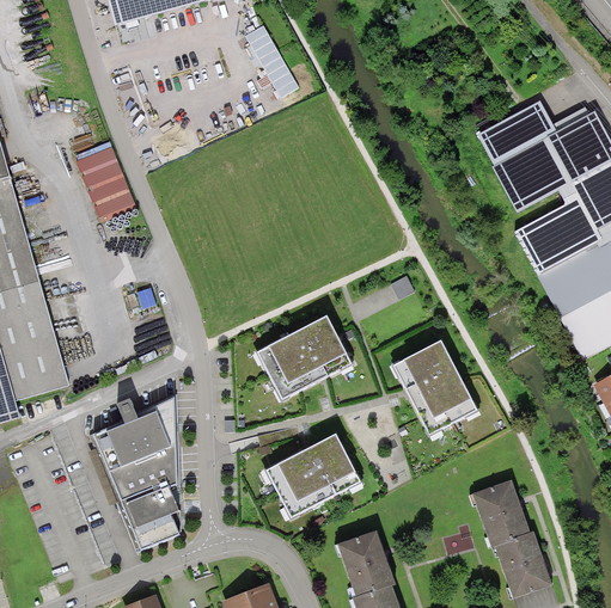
[(121,19),(190,0),(108,0),(115,22),(121,19)]
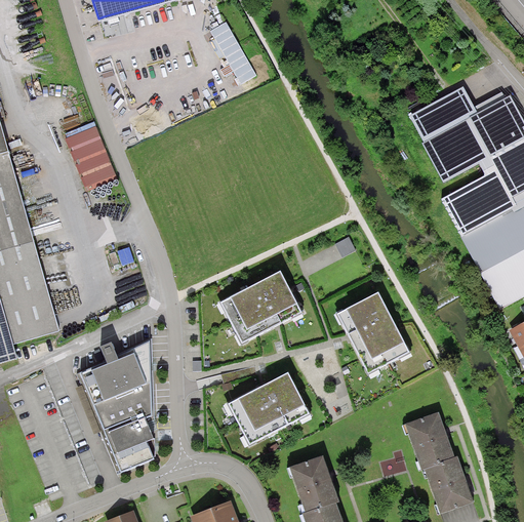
[(225,21),(210,28),(240,80),(254,72),(225,21)]
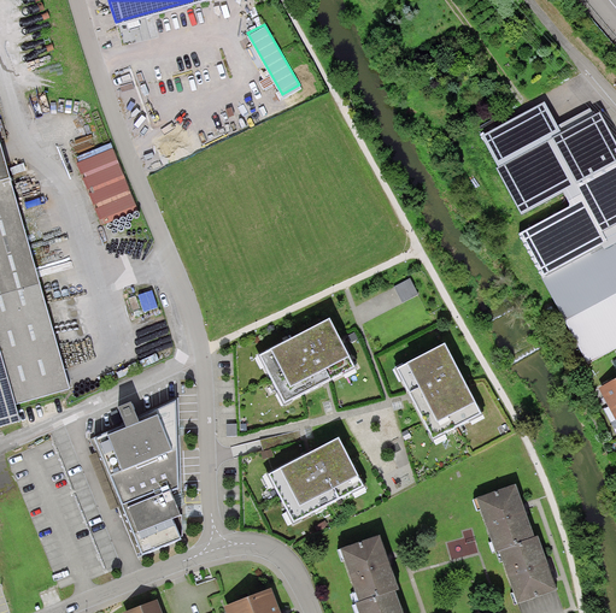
[(541,98),(479,133),(496,163),(547,134),(558,127),(541,98)]
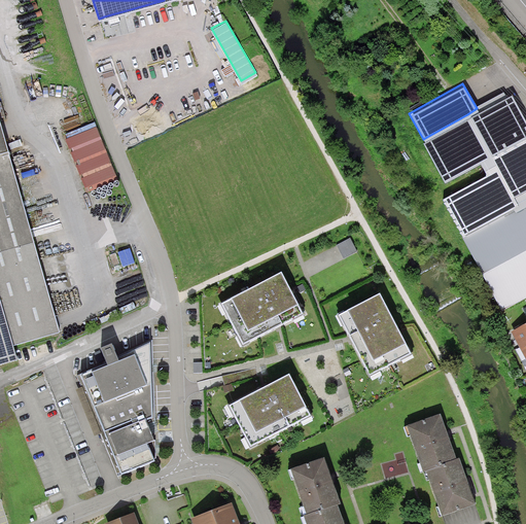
[(525,120),(511,93),(424,141),(445,179),(480,161),(487,173),(495,168),(511,197),(525,187),(525,120)]
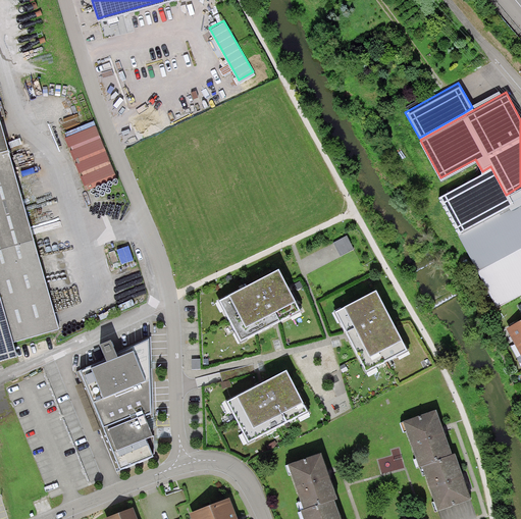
[(92,119),(62,131),(86,188),(114,175),(92,119)]
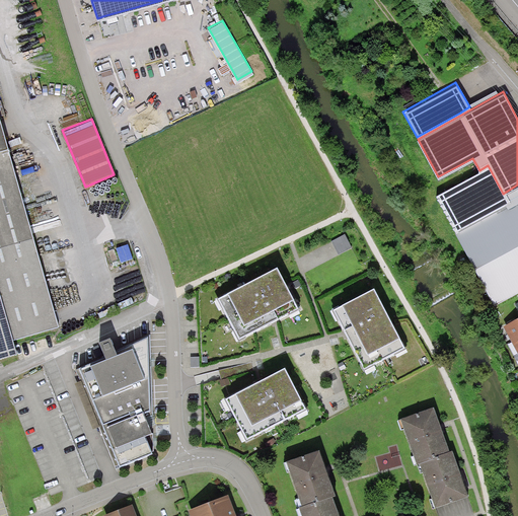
[(0,359),(16,354),(12,341),(59,327),(0,120),(0,359)]
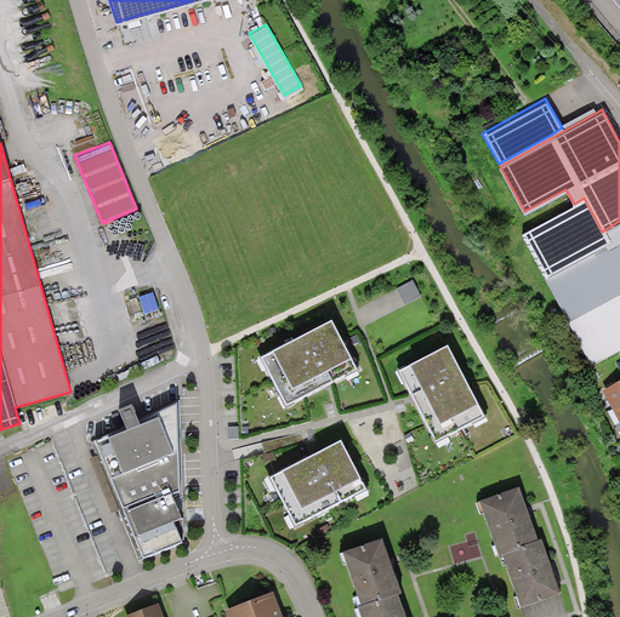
[(523,230),(591,360),(619,344),(619,239),(610,245),(602,232),(584,198),(574,204),(523,230)]
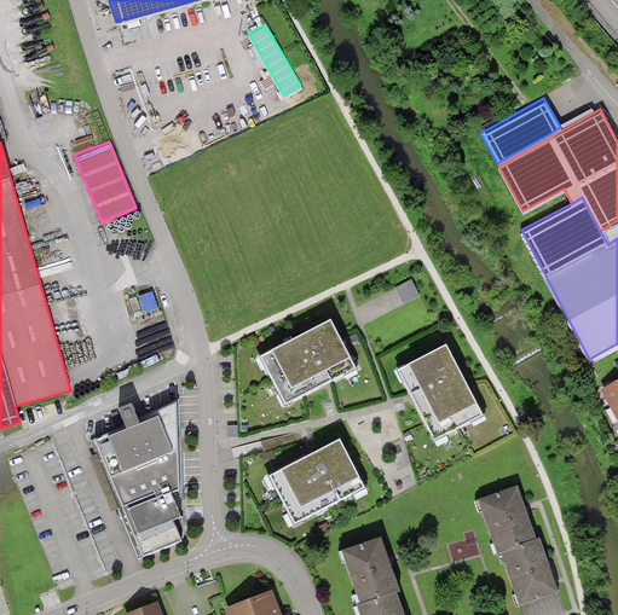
[(608,244),(617,238),(617,220),(600,231),(608,244)]
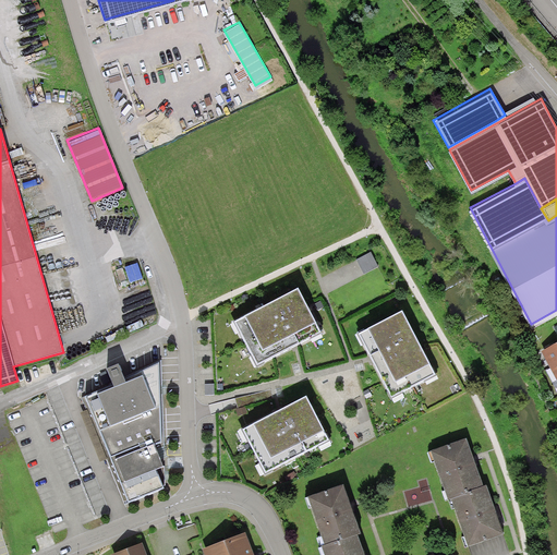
[(371,249),(355,256),(363,272),(378,264),(371,249)]
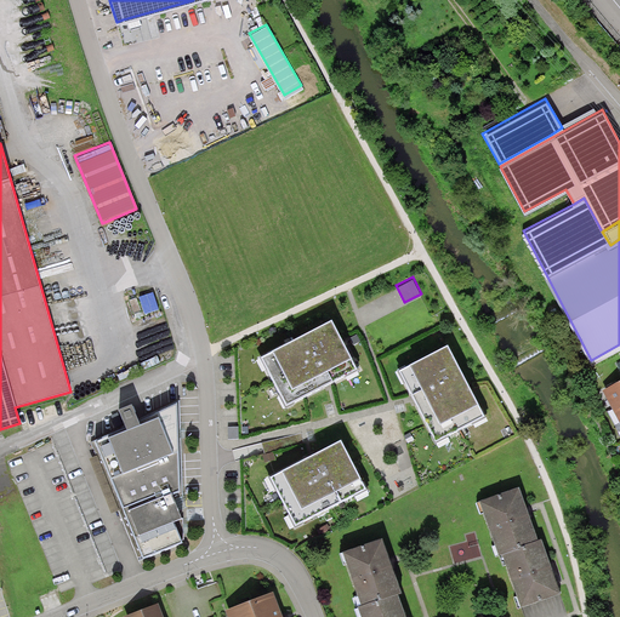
[(331,319),(260,355),(286,404),(328,382),(357,366),(331,319)]
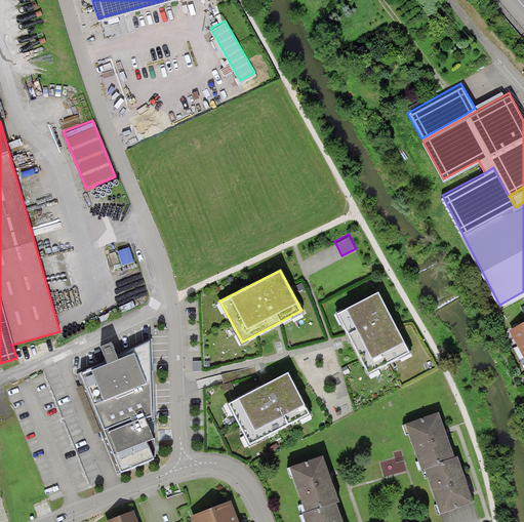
[(367,372),(409,351),(379,292),(337,314),(348,334),(367,372)]
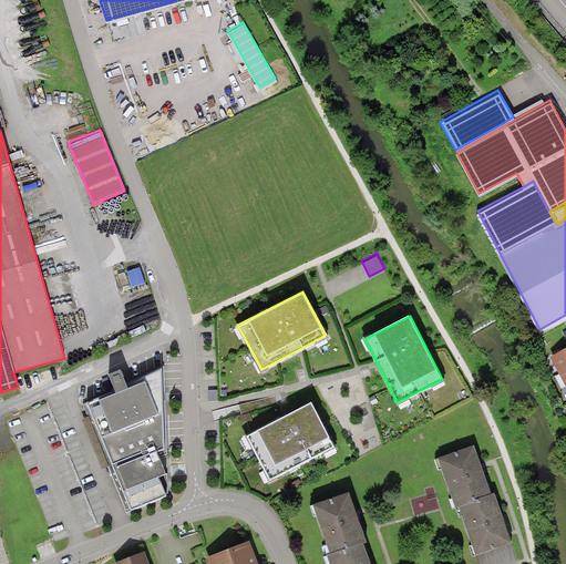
[(565,340),(549,349),(557,363),(565,359),(565,340)]
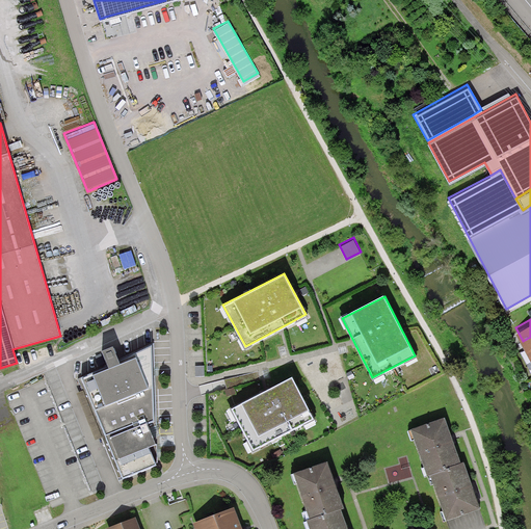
[(121,475),(122,478),(155,465),(154,460),(157,459),(156,442),(154,442),(147,423),(153,420),(152,386),(152,372),(152,369),(151,346),(117,361),(116,359),(112,347),(101,351),(106,365),(80,376),(121,475)]
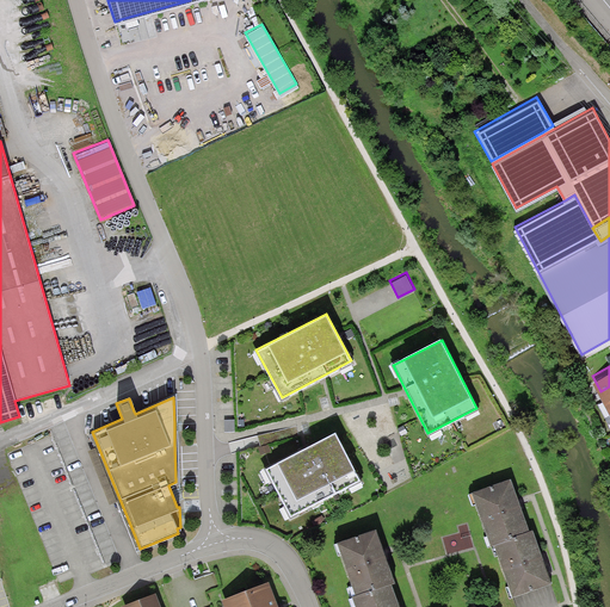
[(234,415),(223,415),(225,428),(234,428),(234,415)]
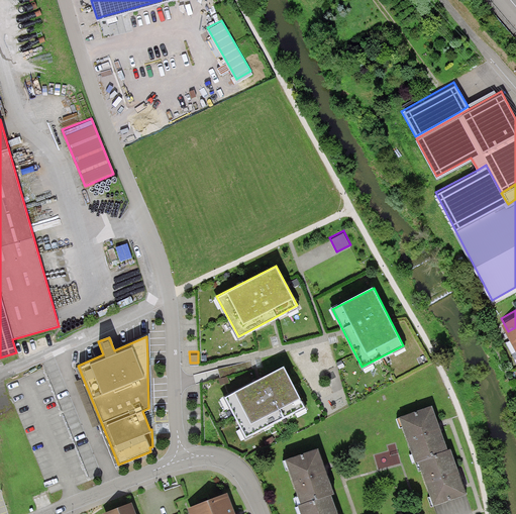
[(261,378),(224,397),(245,437),(304,407),(283,367),(261,378)]
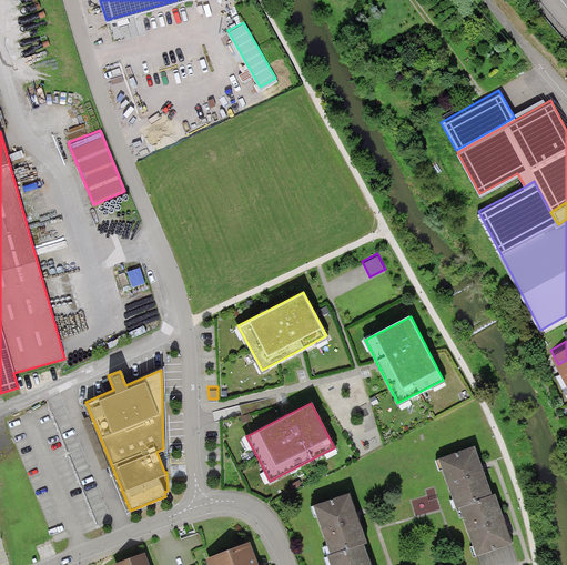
[(455,506),(458,505),(490,493),(474,445),(437,457),(455,506)]
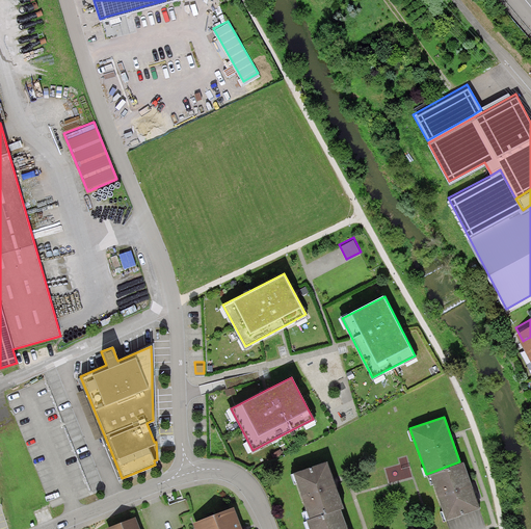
[(309,520),(341,508),(344,507),(327,460),(292,473),(309,520)]
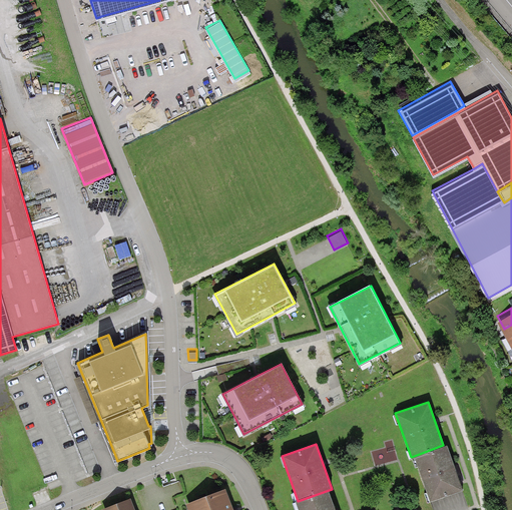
[(414,456),(429,501),(461,489),(446,445),(443,445),(414,456)]
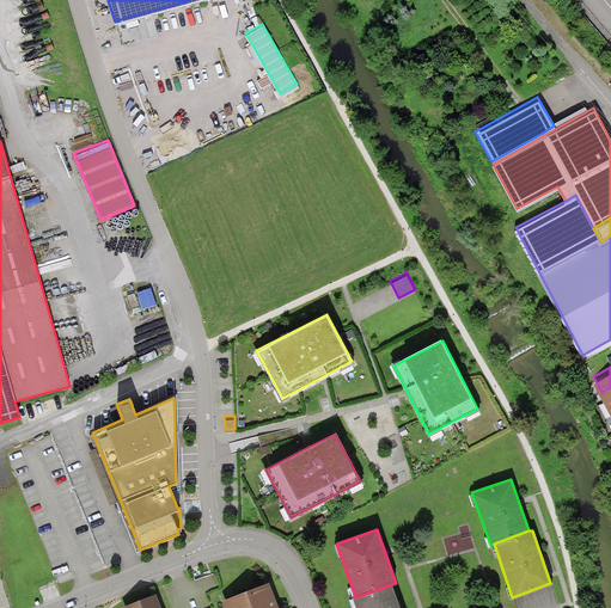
[(279,607),(269,581),(220,600),(224,607),(279,607)]
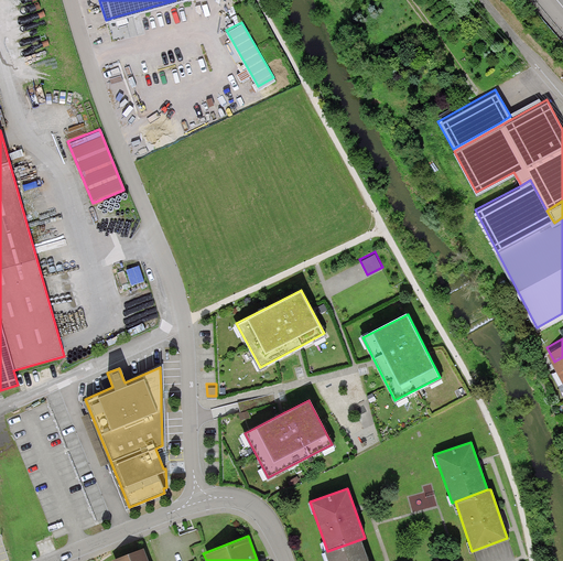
[(325,551),(328,560),(368,560),(361,539),(327,551),(325,551)]
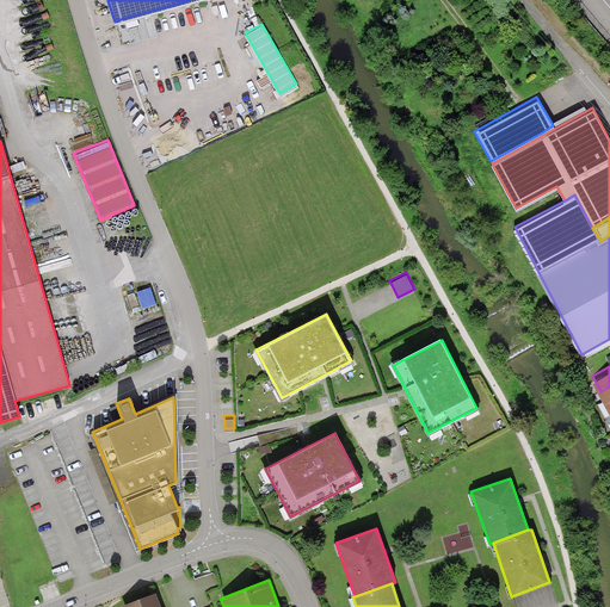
[(121,604),(122,606),(161,606),(155,590),(121,604)]
